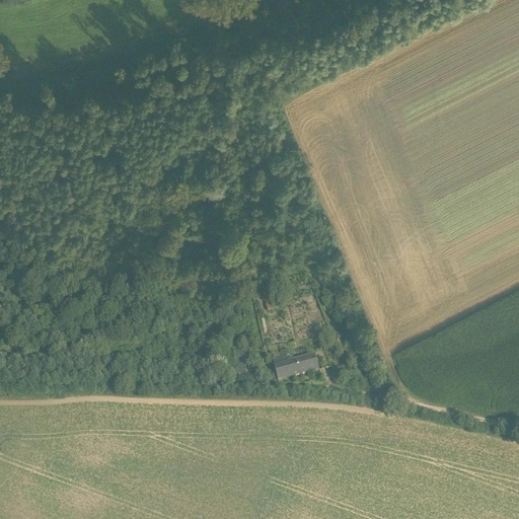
[(17,273),(3,273),(2,286),(17,287),(17,273)]
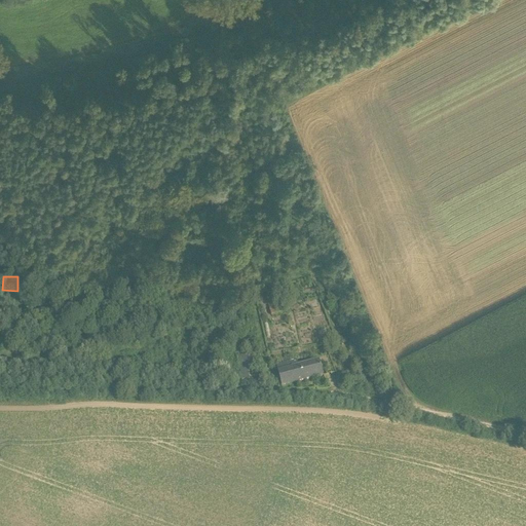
[(228,298),(237,297),(234,282),(225,283),(228,298)]
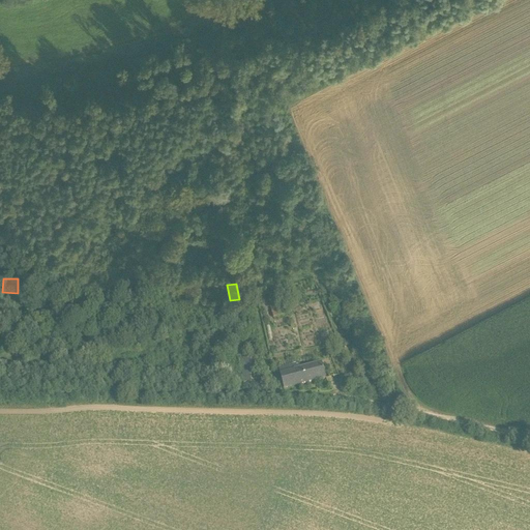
[(273,318),(290,313),(287,301),(270,306),(273,318)]
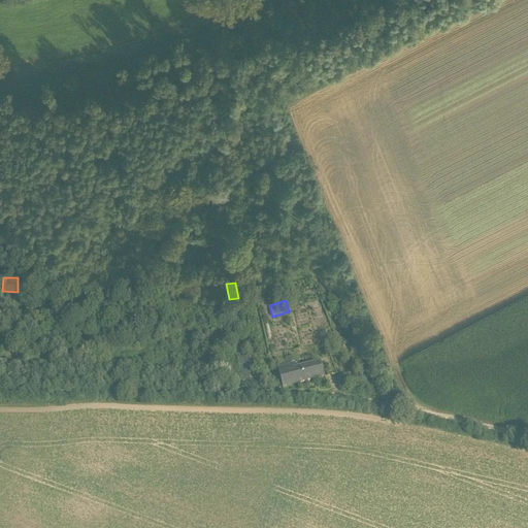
[(325,377),(322,363),(321,360),(298,366),(279,370),(284,388),(325,377)]
